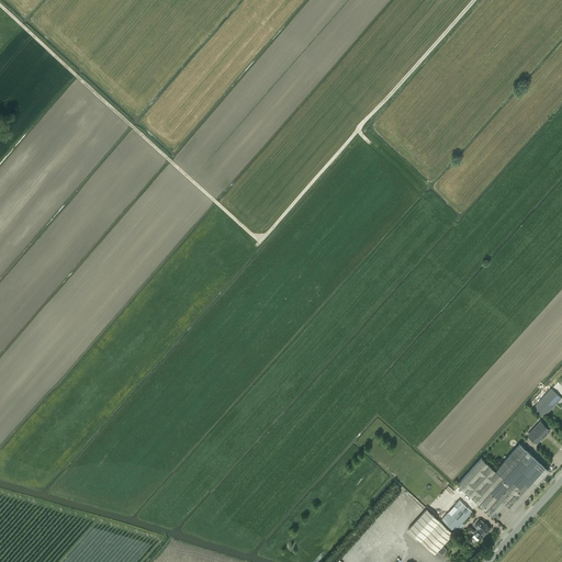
[(538,403),(534,408),(543,417),(561,398),(551,389),(538,403)]
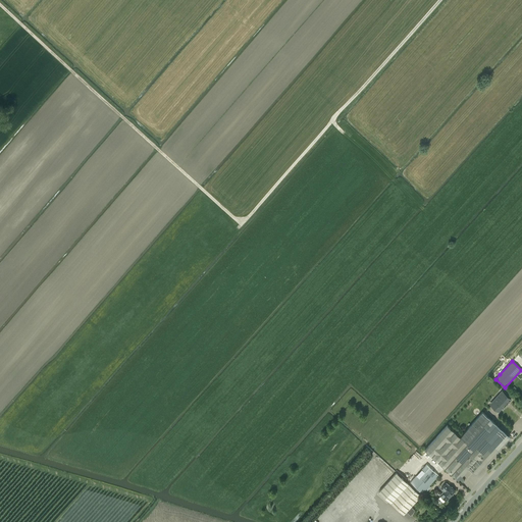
[(496,402),(492,406),(499,412),(503,407),(503,408),(511,400),(502,392),(493,400),(496,402)]
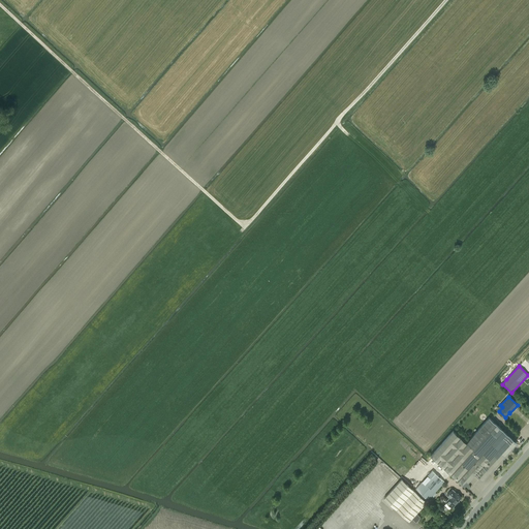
[(454,431),(431,456),(462,485),(473,472),(483,479),(517,442),(496,424),(488,417),(488,416),(466,441),(454,429),(453,430),(454,431)]
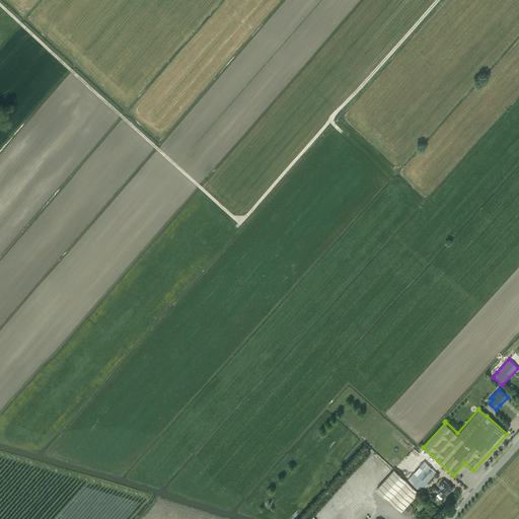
[(391,470),(393,468),(384,460),(375,470),(376,471),(384,463),(391,470)]
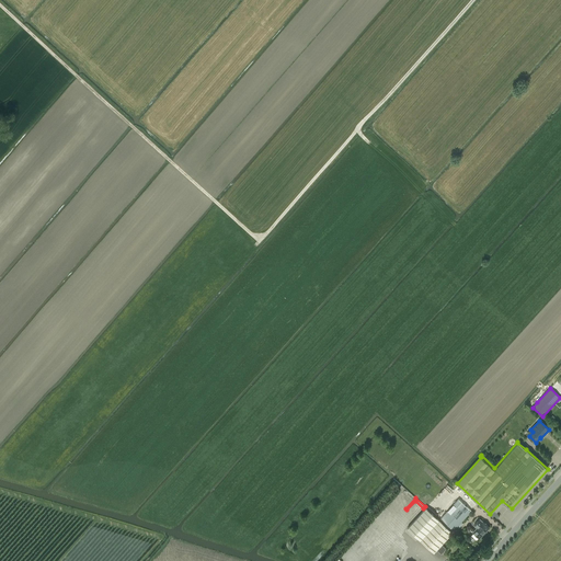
[(446,548),(442,544),(471,511),(458,499),(439,521),(426,507),(408,527),(434,551),(436,549),(442,553),(446,548)]
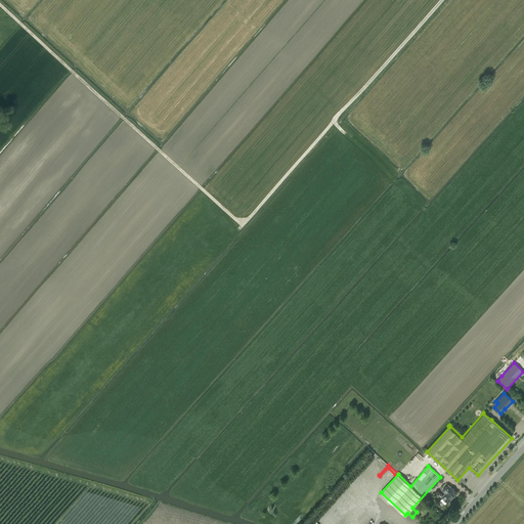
[(356,478),(353,481),(361,488),(363,485),(356,478)]
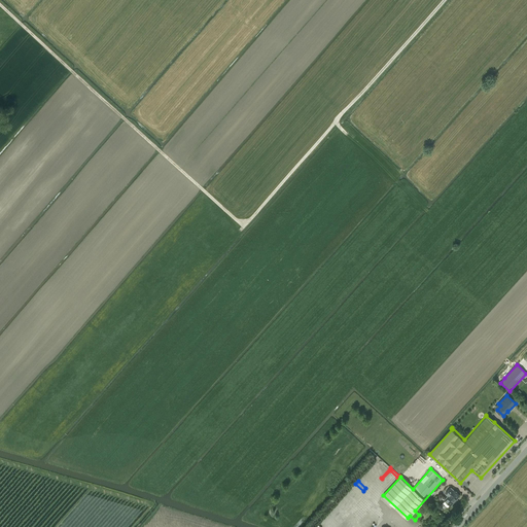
[(459,495),(454,490),(451,487),(445,493),(448,496),(443,502),(449,507),(456,499),(455,499),(459,495)]
